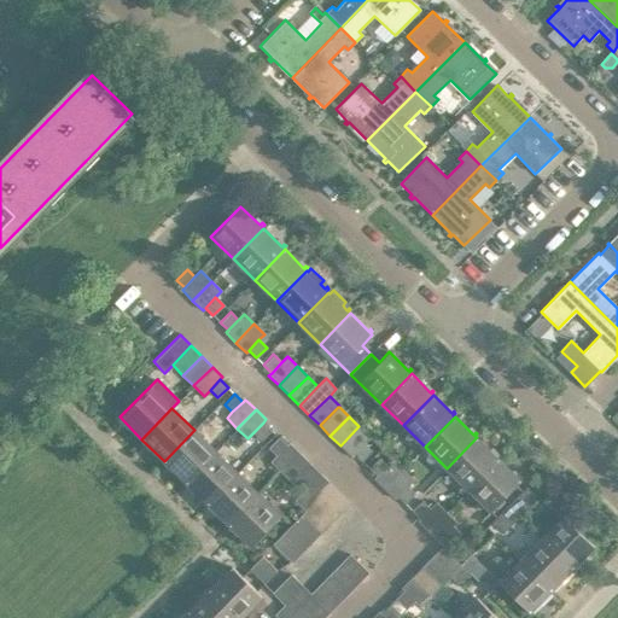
[(261,441),(270,430),(263,423),(254,432),(261,441)]
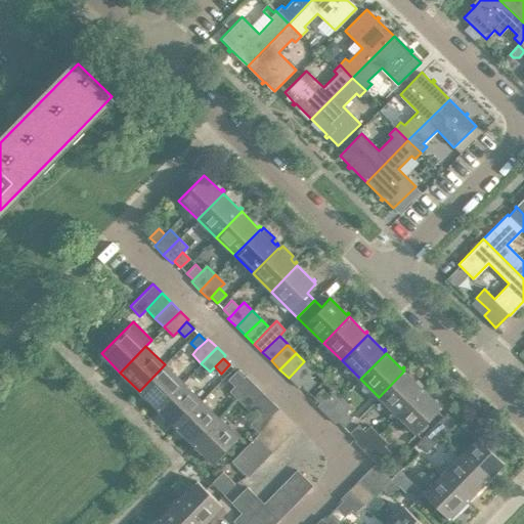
[(297,386),(299,384),(308,376),(313,370),(304,361),(289,378),(297,386)]
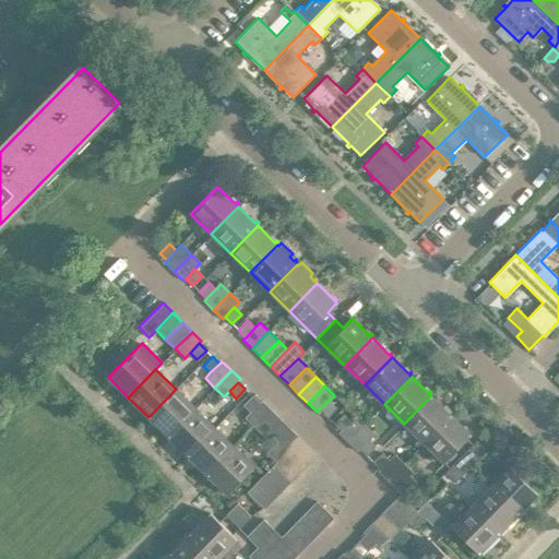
[(149,417),(167,436),(194,407),(176,389),(149,417)]
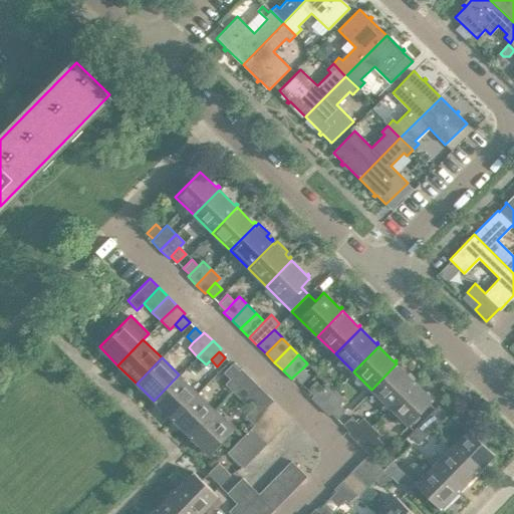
[(238,369),(231,363),(223,371),(229,378),(238,369)]
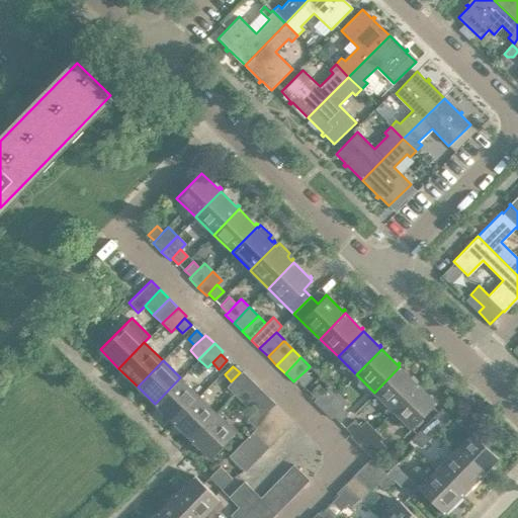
[(387,406),(393,410),(418,384),(416,383),(418,381),(417,380),(415,381),(400,366),(374,393),(387,406)]
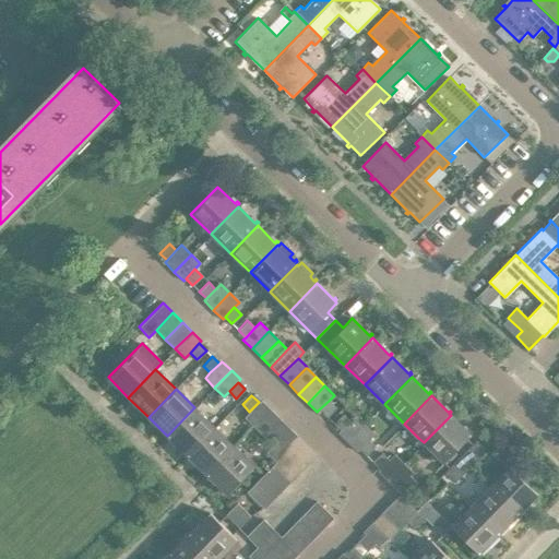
[(253,426),(270,408),(261,400),(259,402),(249,412),(245,416),(253,426)]
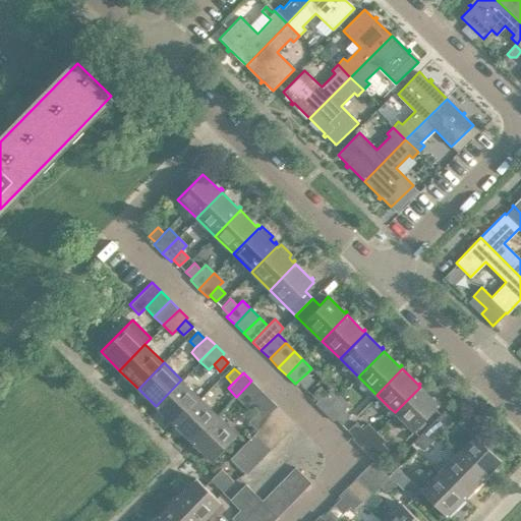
[(304,389),(312,380),(306,373),(297,382),(304,389)]
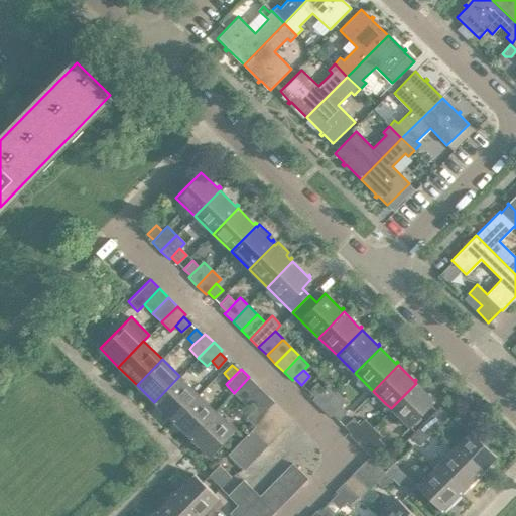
[(154,402),(172,419),(198,394),(179,376),(154,402)]
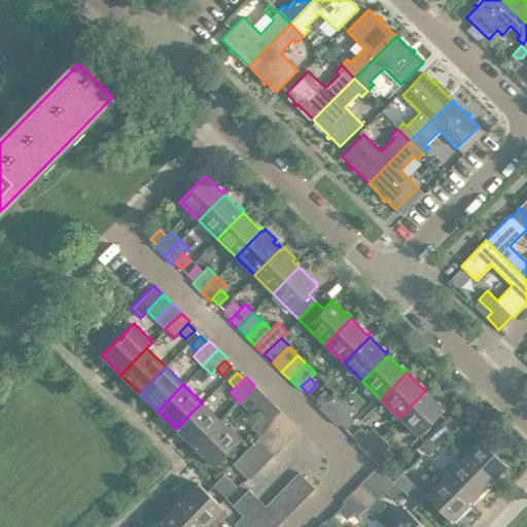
[(264,394),(254,385),(239,401),(248,411),(264,394)]
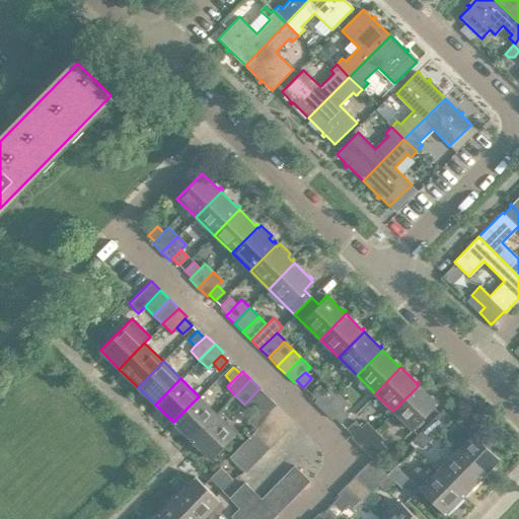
[(315,399),(324,390),(317,384),(309,393),(315,399)]
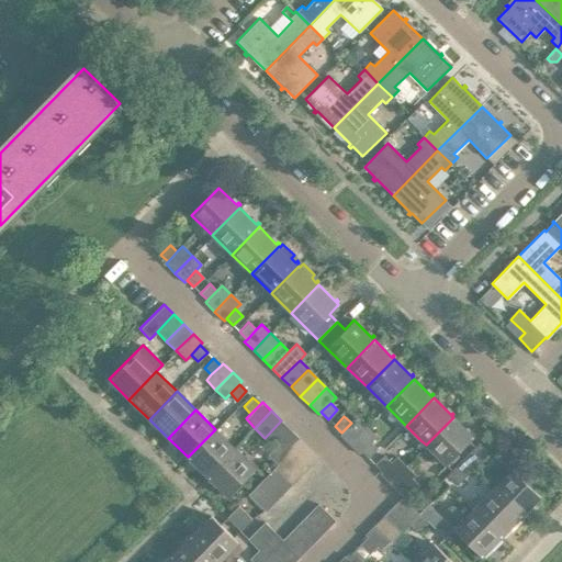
[(357,417),(351,423),(341,433),(339,435),(349,444),(366,427),(357,417)]
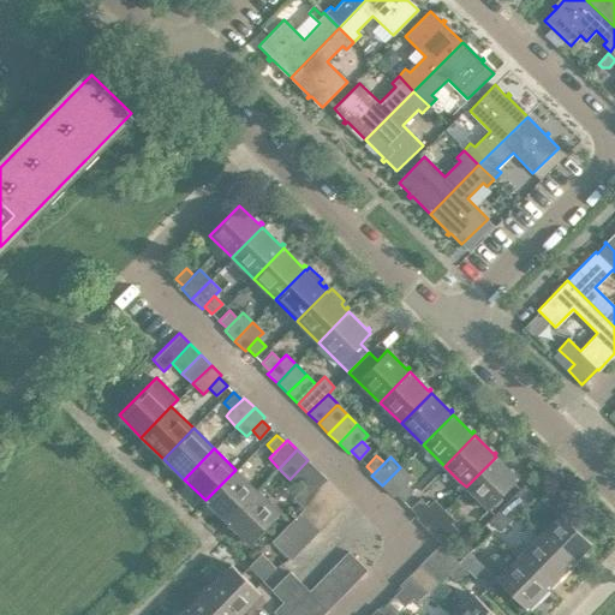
[(514,475),(496,457),(466,487),(488,508),(518,478),(515,476),(518,473),(517,472),(514,475)]
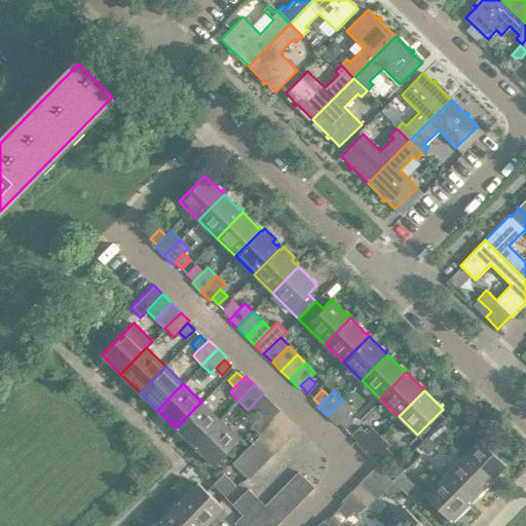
[(248,410),(257,418),(257,419),(272,403),(263,393),(248,410)]
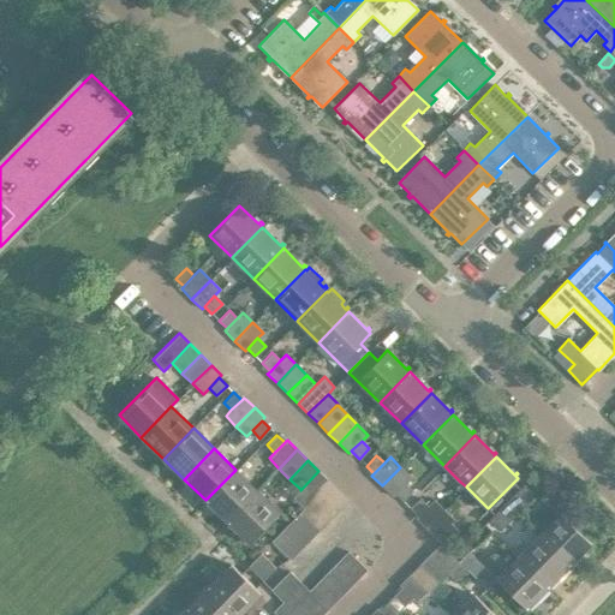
[(400,467),(382,485),(393,496),(395,494),(405,483),(407,482),(411,477),(400,467)]
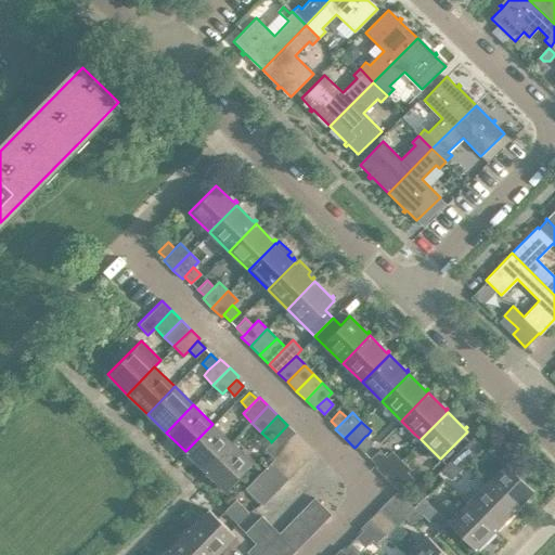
[(185,451),(205,470),(232,442),(213,424),(185,451)]
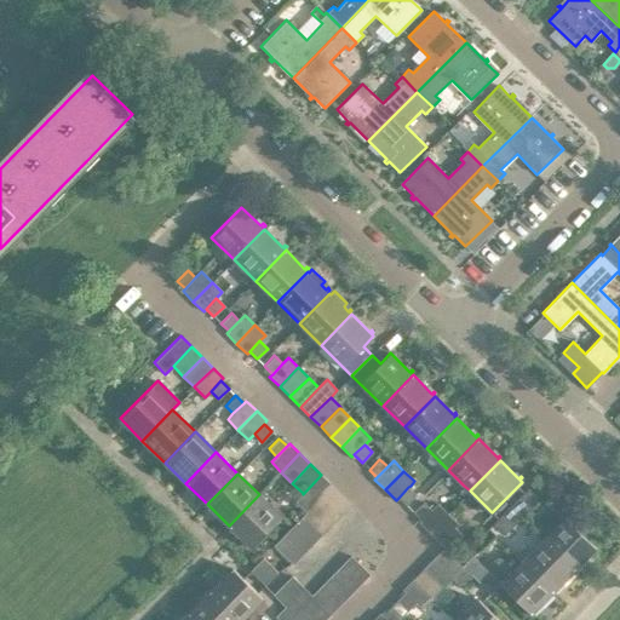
[(321,495),(332,486),(321,475),(303,494),(303,493),(294,501),(305,512),(313,505),(321,495)]
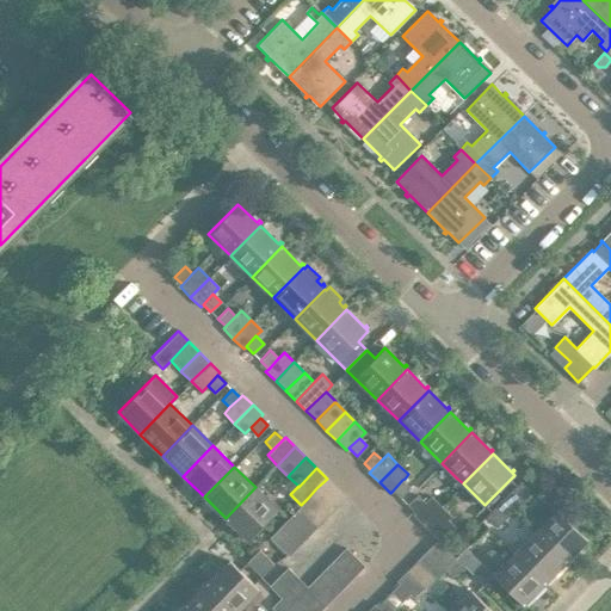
[(327,479),(316,488),(335,506),(345,497),(327,479)]
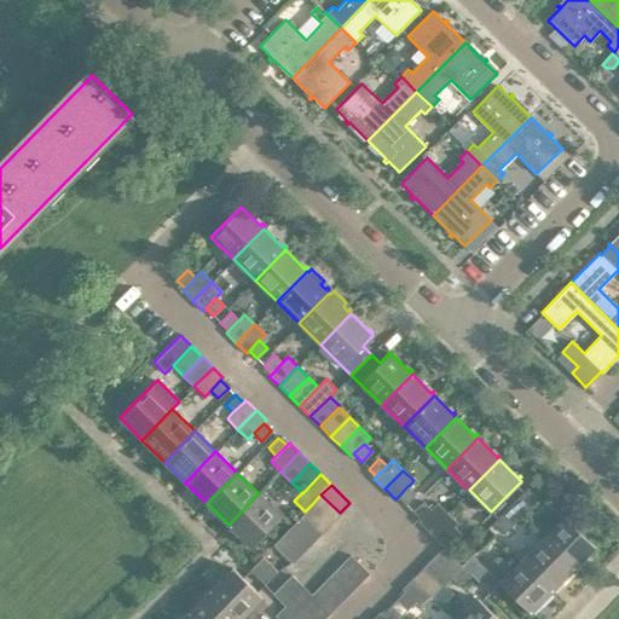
[(405,504),(415,495),(408,486),(398,497),(405,504)]
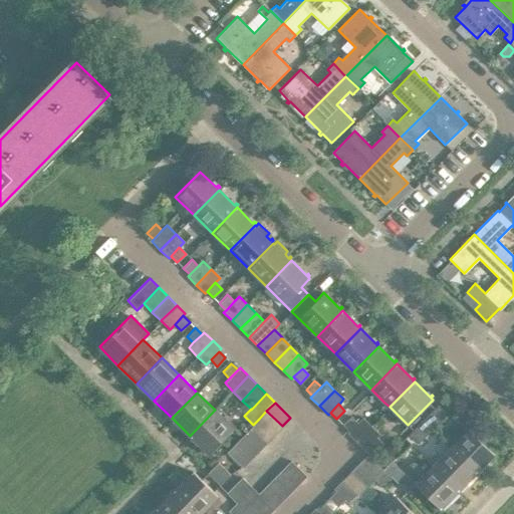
[(425,436),(447,414),(438,405),(416,427),(425,436)]
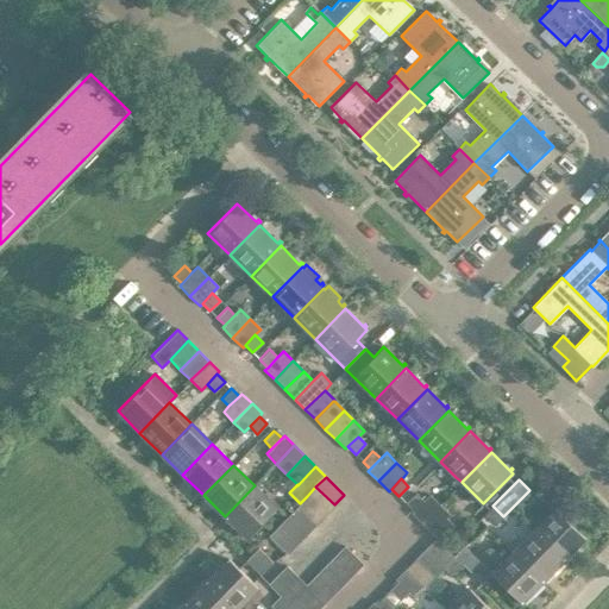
[(277,508),(255,485),(225,516),(248,538),(277,508)]
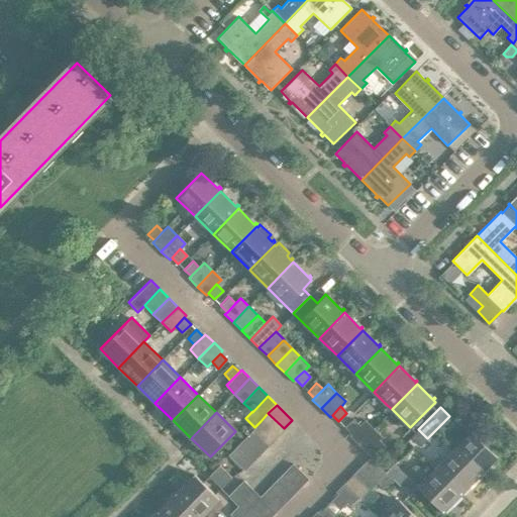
[(268,413),(261,421),(276,436),(284,428),(268,413)]
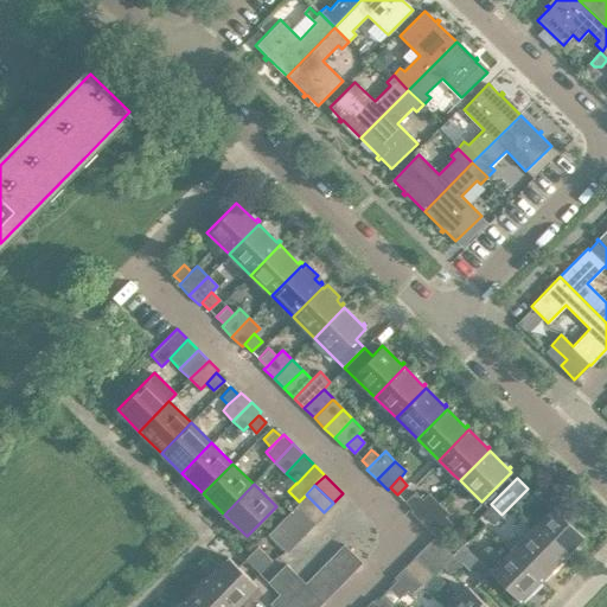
[(411,509),(422,499),(414,491),(404,502),(411,509)]
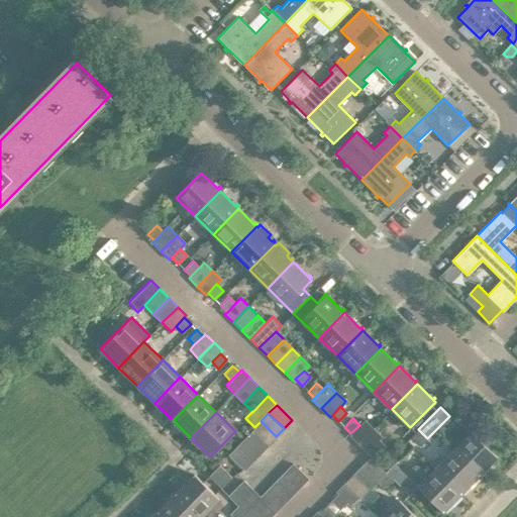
[(350,433),(348,435),(357,444),(373,428),(364,420),(359,425),(350,433)]
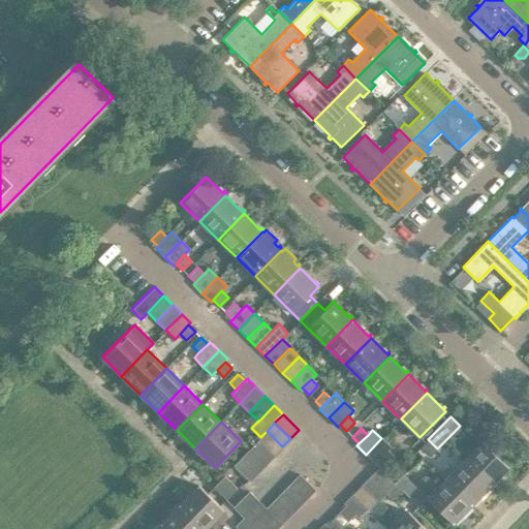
[(282,446),(267,431),(260,437),(258,439),(274,456),(282,446)]
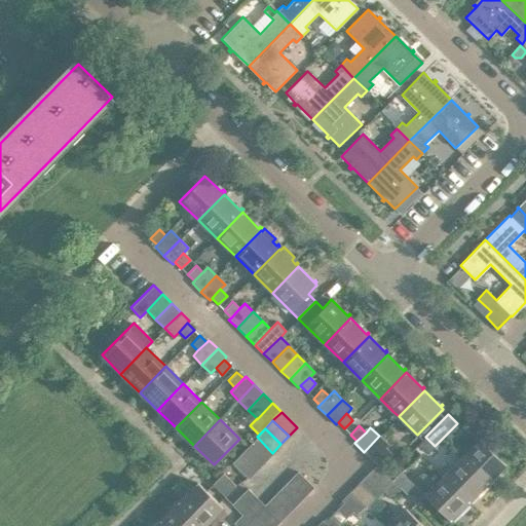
[(379,436),(364,452),(372,460),(376,456),(385,447),(387,444),(379,436)]
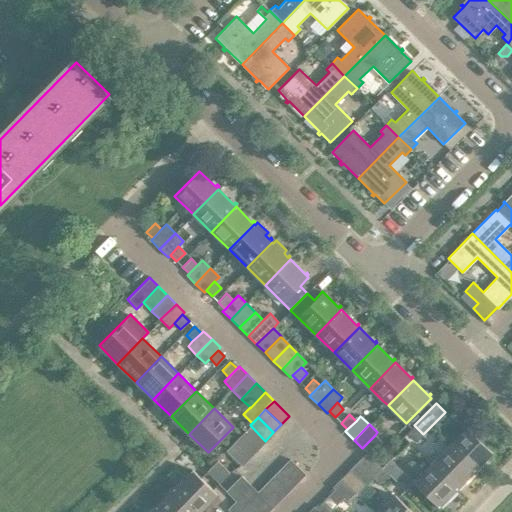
[(250,425),(242,433),(257,449),(265,441),(250,425)]
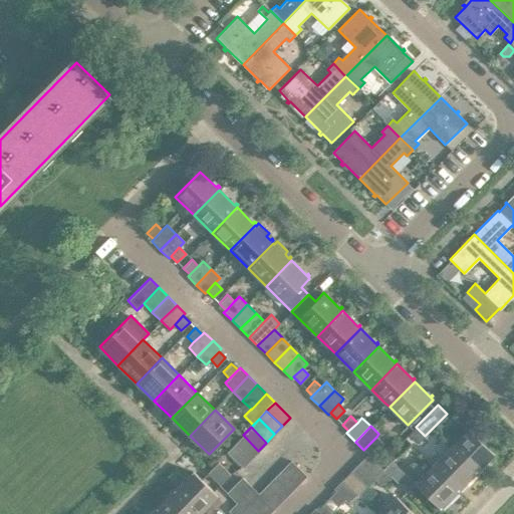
[(418,443),(425,436),(416,427),(409,434),(418,443)]
